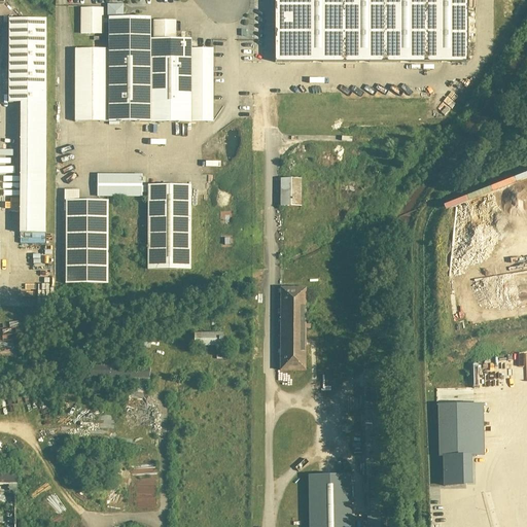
[(466,0),(272,0),(273,64),(466,65),(466,0)]
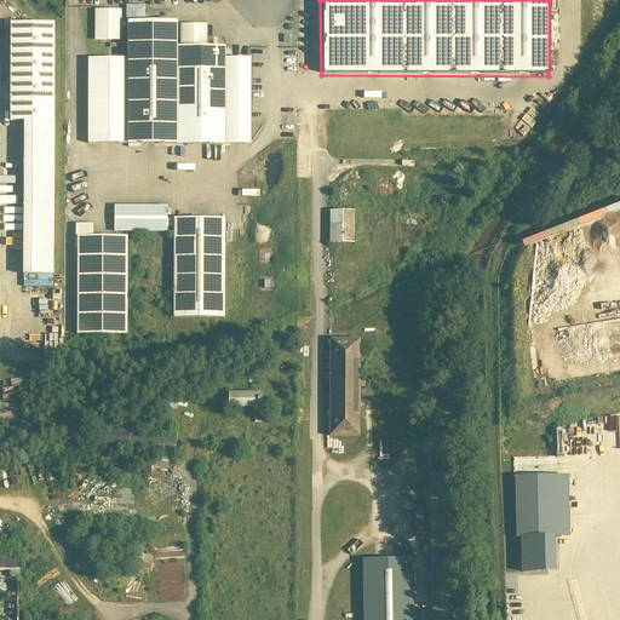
[(91,41),(116,41),(116,10),(91,10),(91,41)]
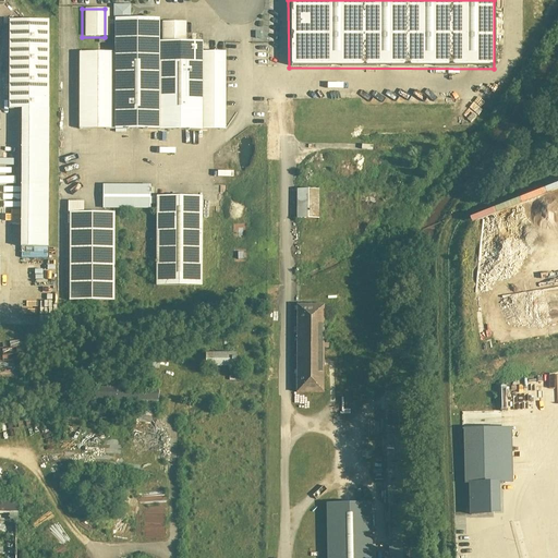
[(20,247),(48,249),(48,17),(9,17),(9,108),(20,108),(20,247)]
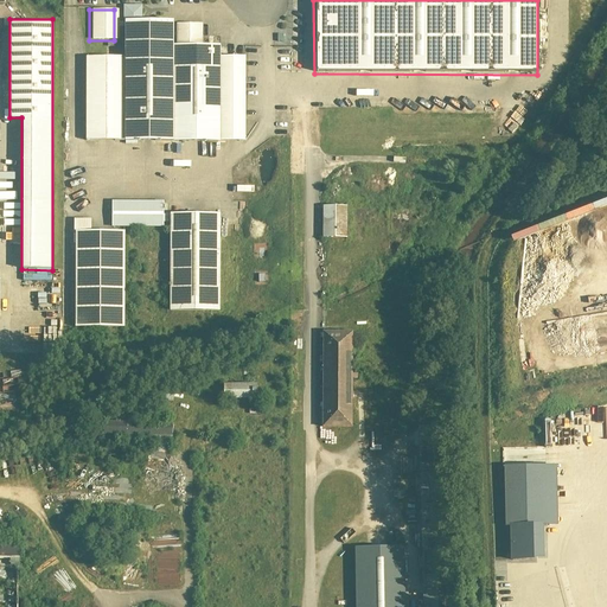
[(119,57),(75,58),(76,145),(240,142),(238,56),(217,56),(216,45),(197,45),(197,20),(117,21),(119,57)]
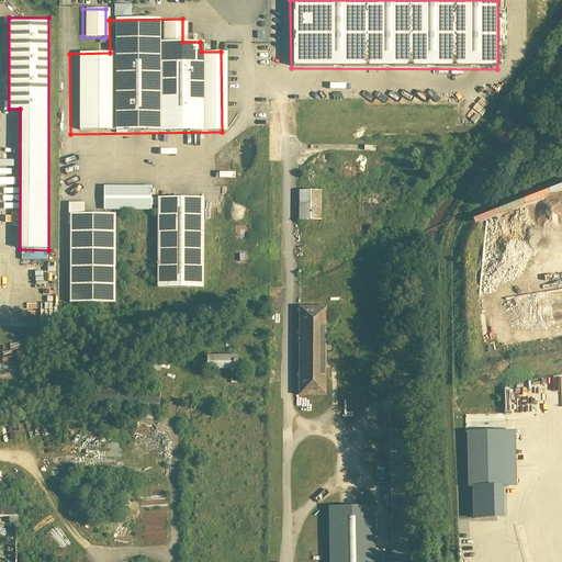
[(318,222),(318,191),(295,191),(295,222),(318,222)]
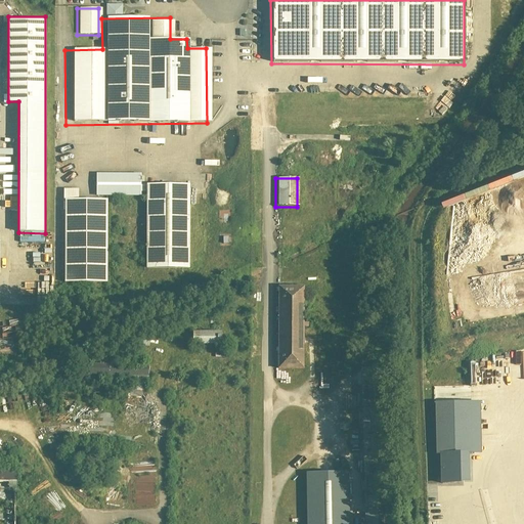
[(183,183),(138,183),(139,270),(183,270),(183,183)]
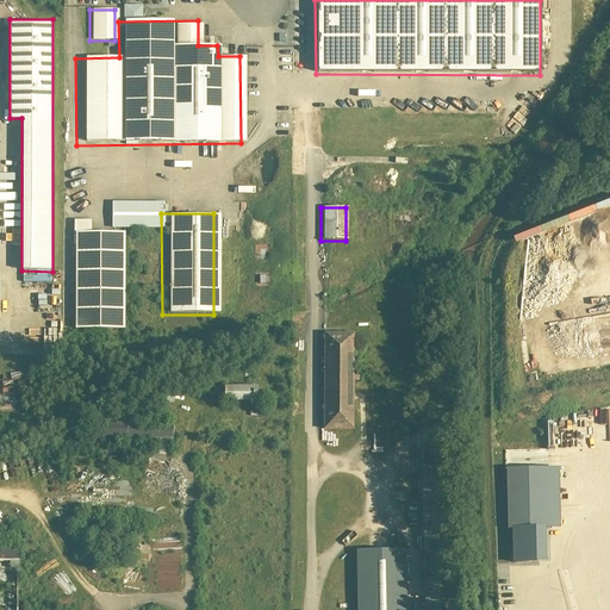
[(119,329),(119,232),(67,234),(67,329),(119,329)]
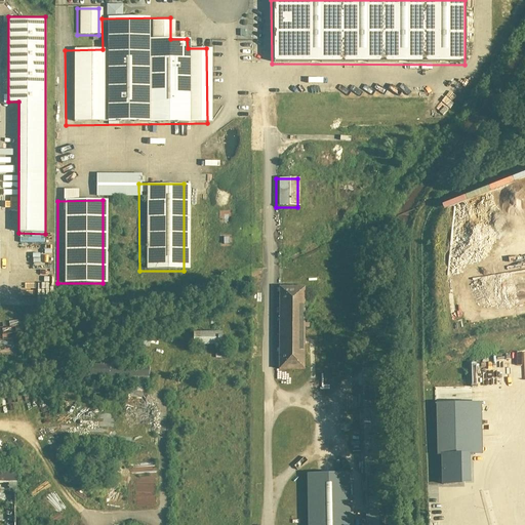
[(300,287),(272,287),(273,372),(301,372),(300,287)]
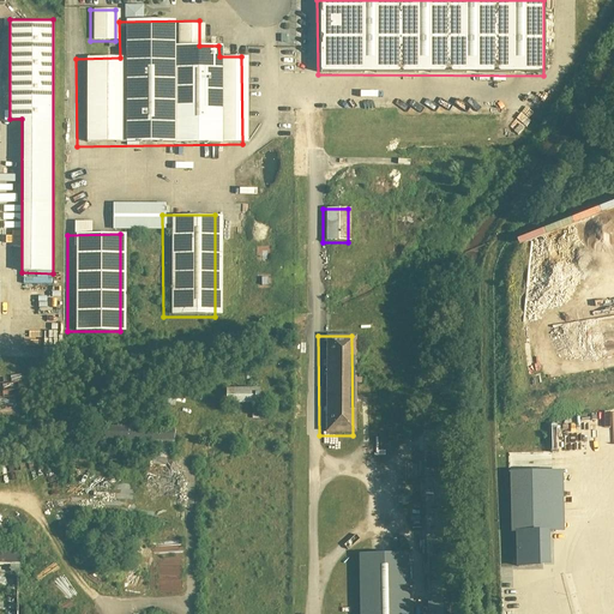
[(221,390),(221,404),(257,404),(256,390),(221,390)]
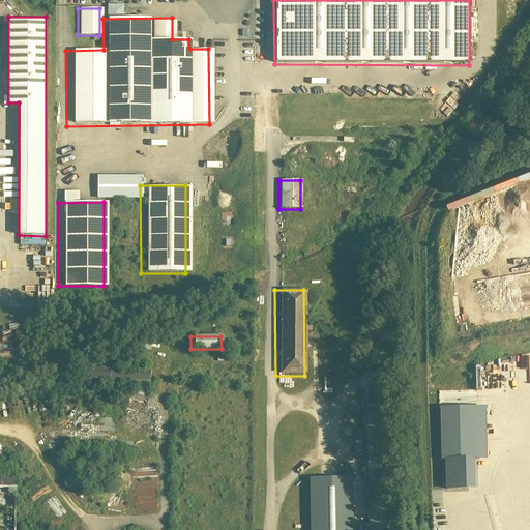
[(116,358),(101,358),(101,366),(89,366),(89,380),(150,380),(150,369),(116,369),(116,358)]
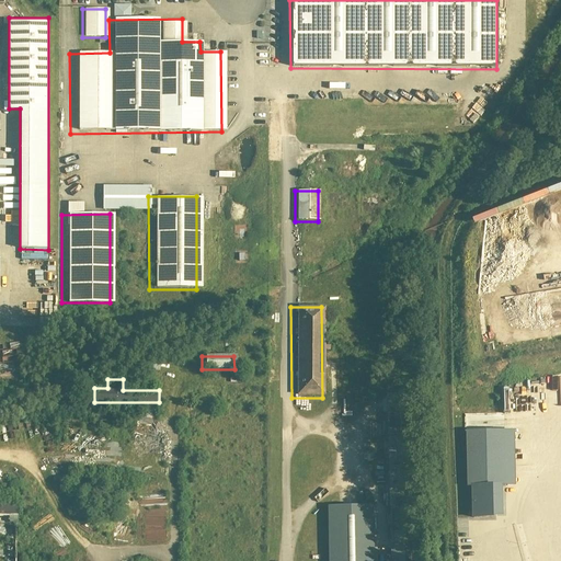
[(513,434),(461,435),(464,493),(470,492),(471,523),(503,521),(502,492),(515,491),(513,434)]
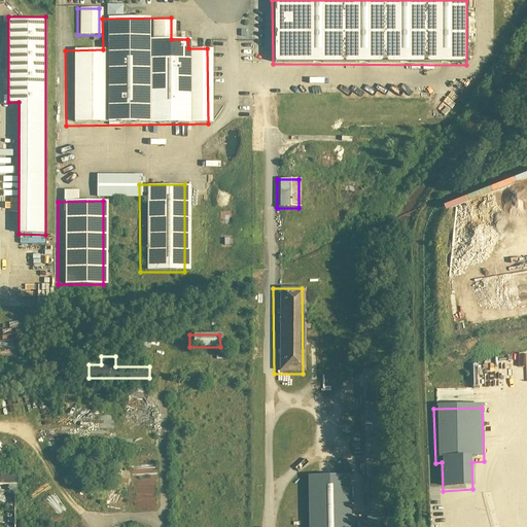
[(349,526),(349,480),(306,481),(306,526),(349,526)]
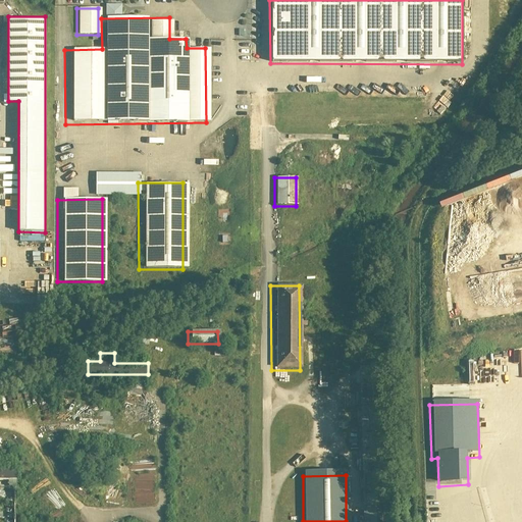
[(10,521),(10,479),(0,478),(0,521),(10,521)]
